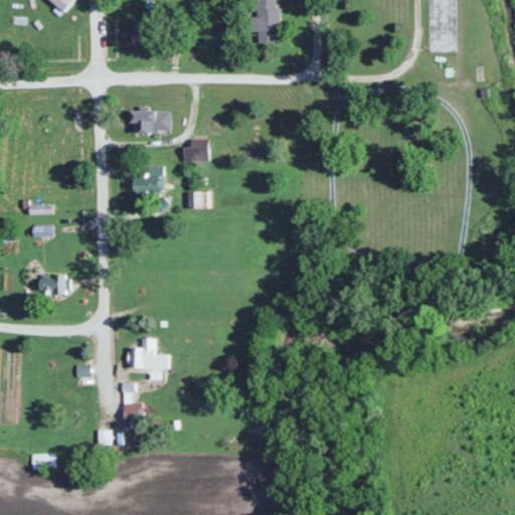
[(49,0),(64,13),(75,0),(74,0),(49,0)]
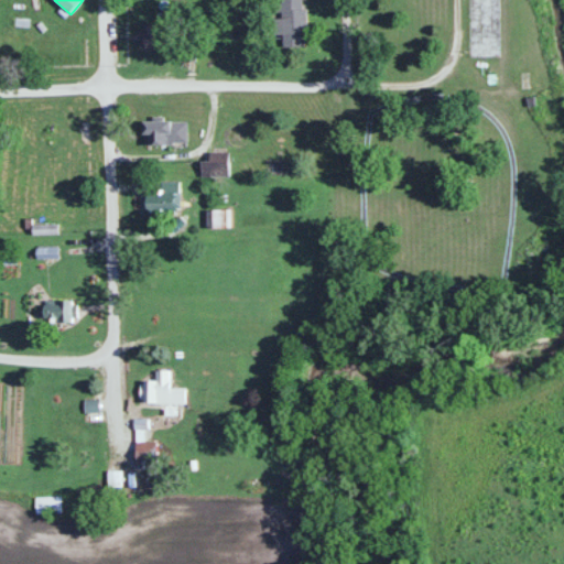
[(284,49),(307,47),(304,0),(277,0),(279,36),(283,36),(284,49)]
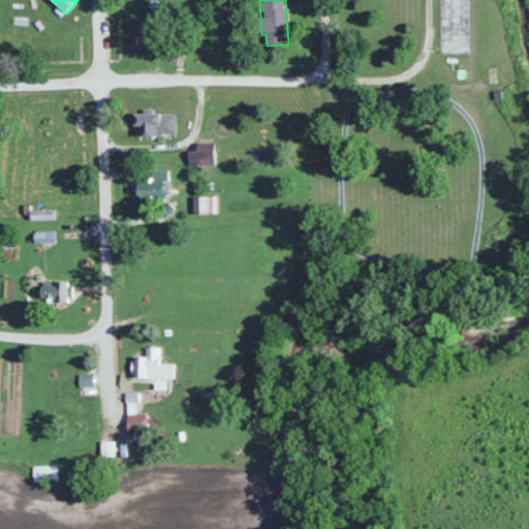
[(132,25),(132,48),(161,48),(161,25),(132,25)]
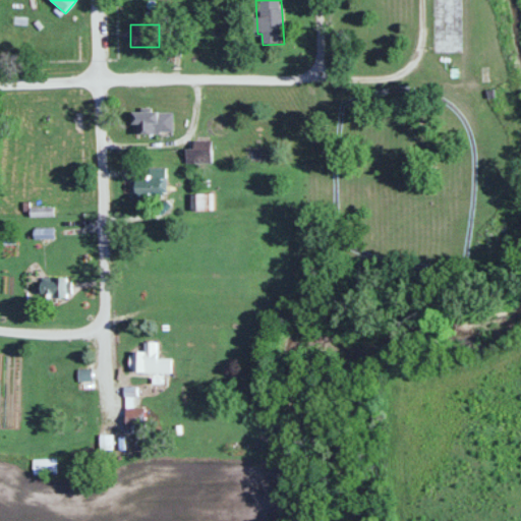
[(174,113),(133,113),(133,135),(174,135),(174,113)]
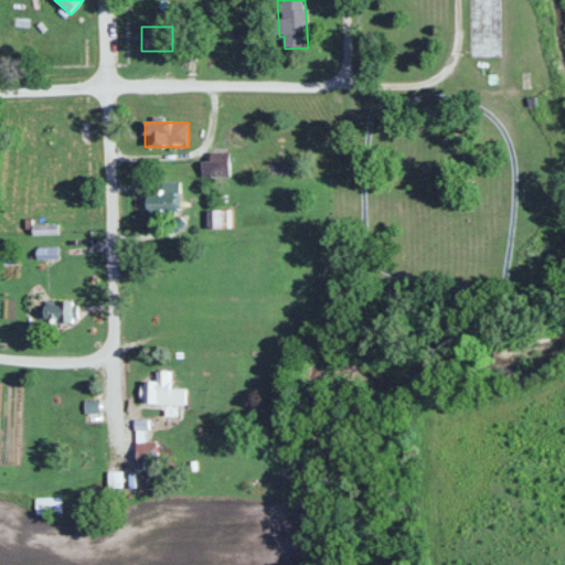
[(142,192),(142,215),(178,215),(178,192),(142,192)]
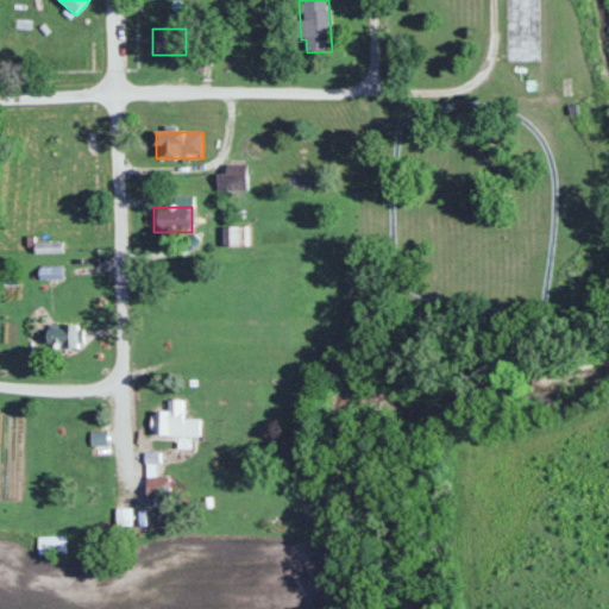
[(231,228),(231,248),(250,248),(249,227),(231,228)]
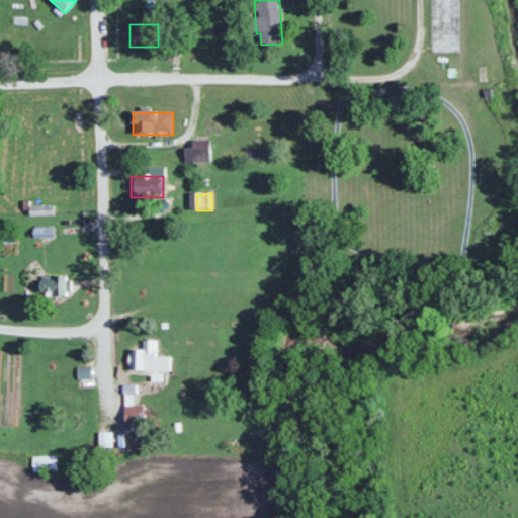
[(54,206),(29,206),(29,216),(54,216),(54,206)]
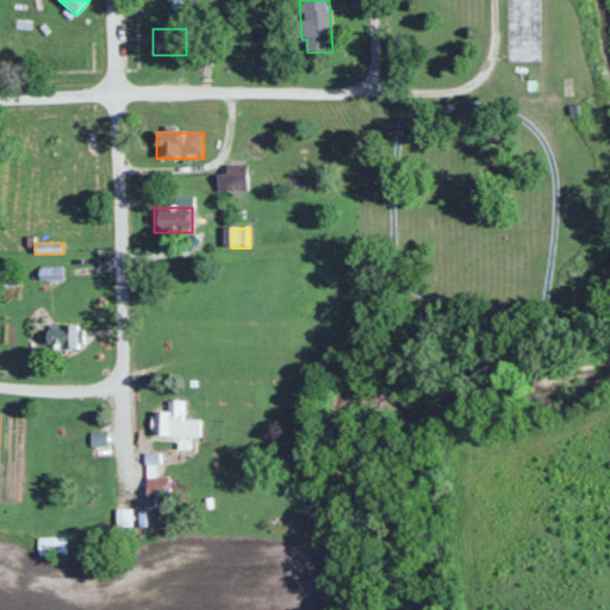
[(63,280),(63,269),(39,269),(39,280),(63,280)]
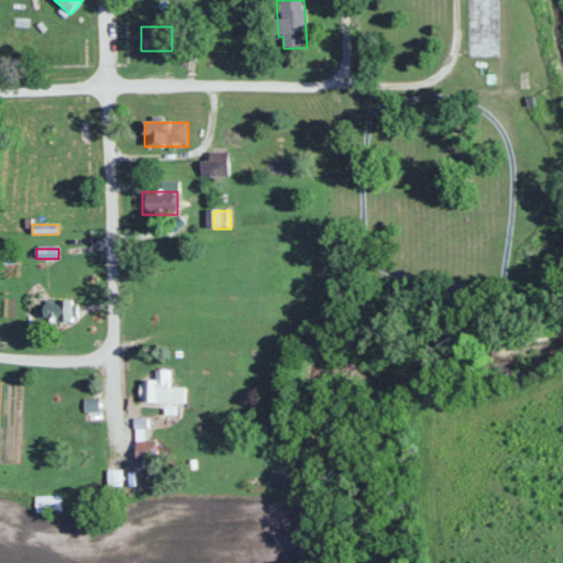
[(2,264),(15,264),(15,251),(2,251),(2,264)]
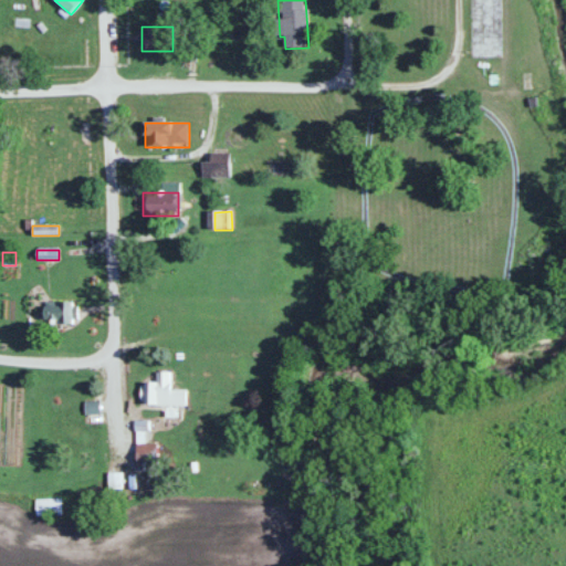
[(72,303),(45,303),(45,324),(72,324),(72,303)]
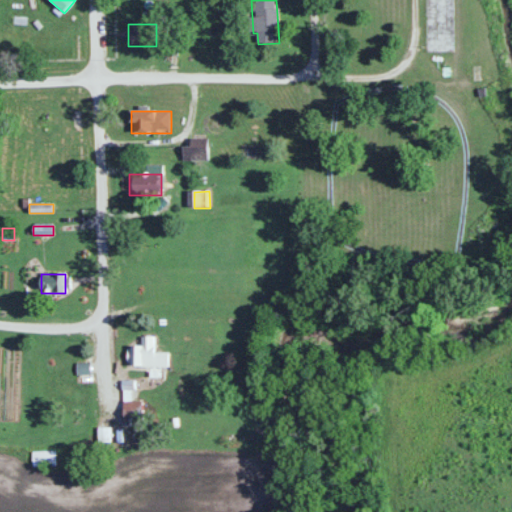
[(154,335),(141,335),(141,345),(128,345),(128,366),(168,366),(168,352),(154,352),(154,335)]
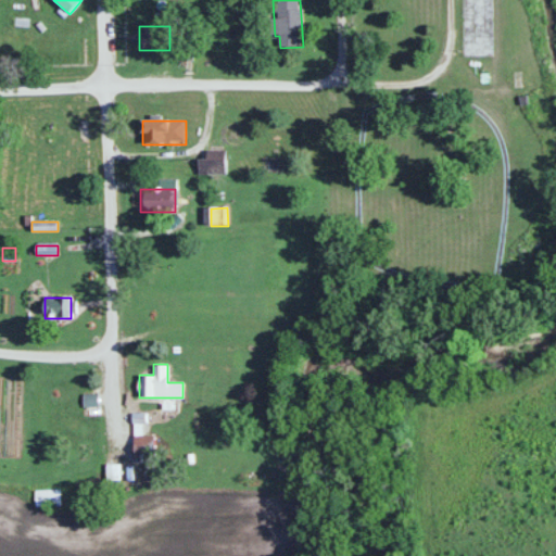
[(140,437),(140,418),(134,418),(134,462),(154,462),(154,437),(140,437)]
